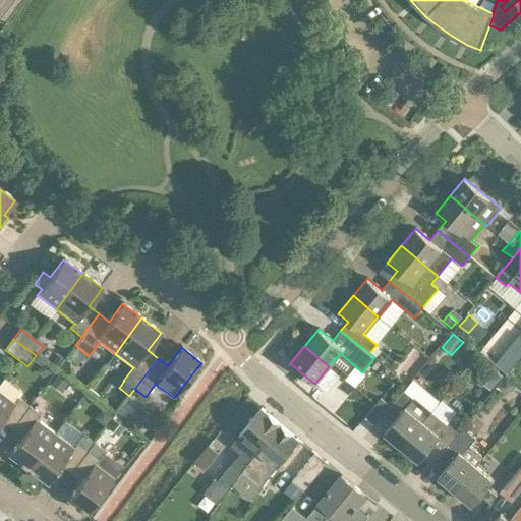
[(64,358),(57,367),(67,374),(70,370),(69,361),(64,358)]
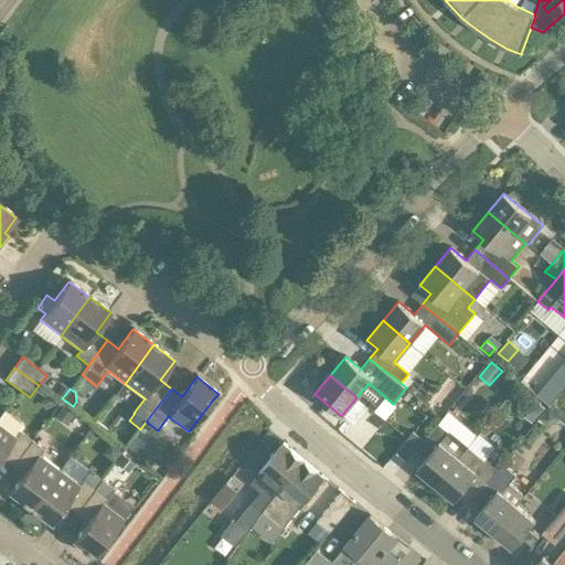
[(56,404),(50,394),(44,397),(40,401),(45,409),(56,404)]
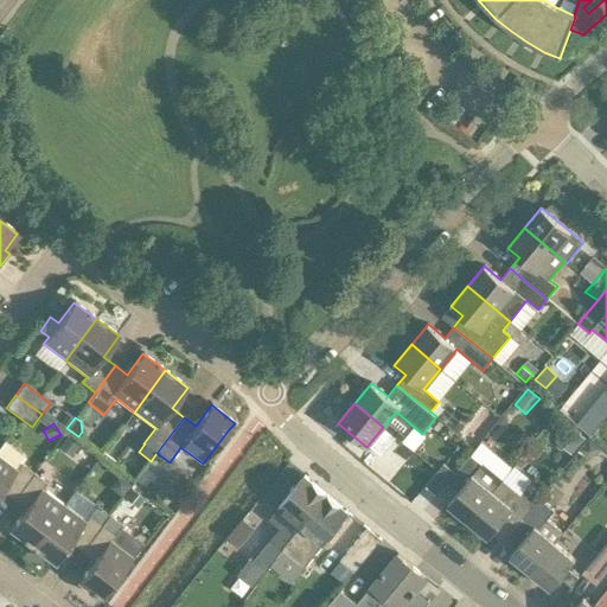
[(586,439),(569,423),(555,440),(572,454),(586,439)]
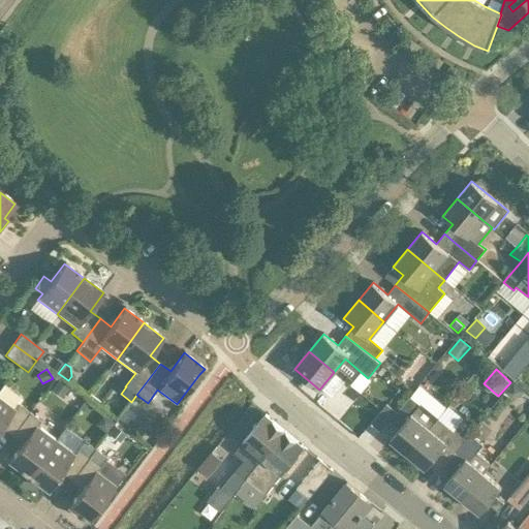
[(69,389),(57,380),(51,389),(63,398),(69,389)]
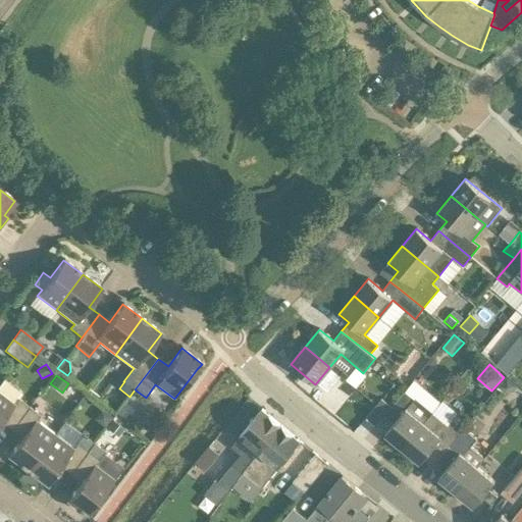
[(506,392),(513,390),(517,384),(508,376),(500,386),(506,392)]
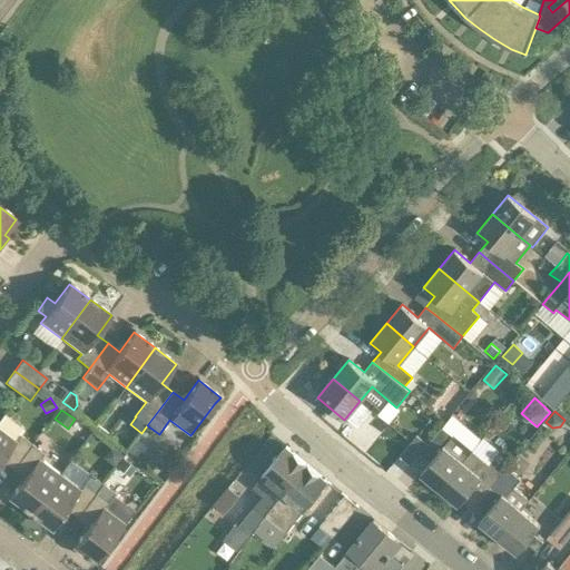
[(439,489),(471,451),(441,426),(426,445),(419,454),(429,462),(420,473),(439,489)]
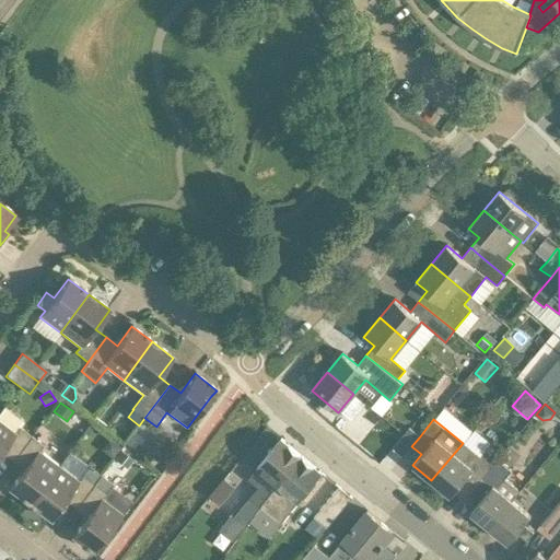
[(12,462),(31,438),(19,429),(15,433),(0,421),(0,455),(2,454),(12,462)]
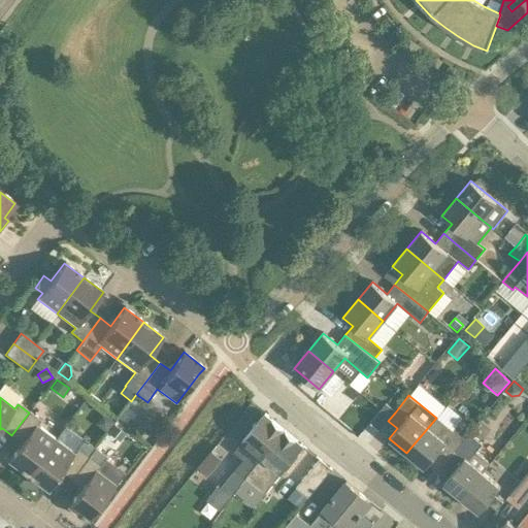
[(388,421),(395,413),(385,404),(370,423),(380,430),(388,421)]
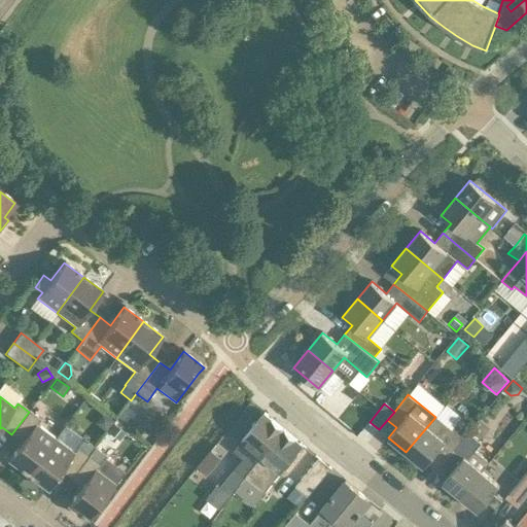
[(28,475),(56,438),(37,425),(40,420),(29,412),(11,434),(22,443),(8,460),(28,475)]
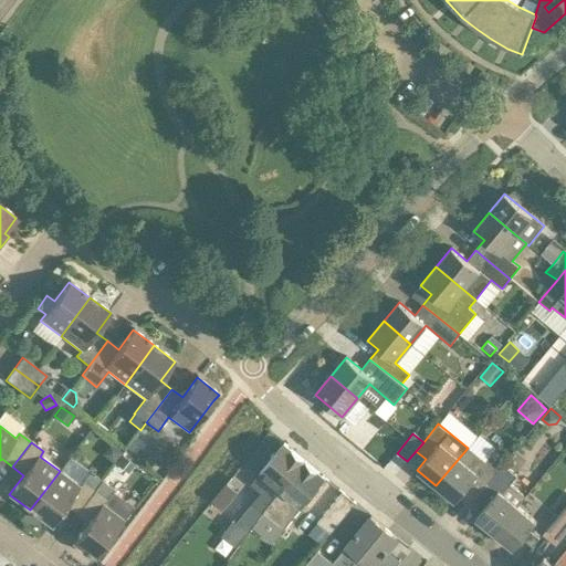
[(123,452),(111,443),(102,454),(114,463),(123,452)]
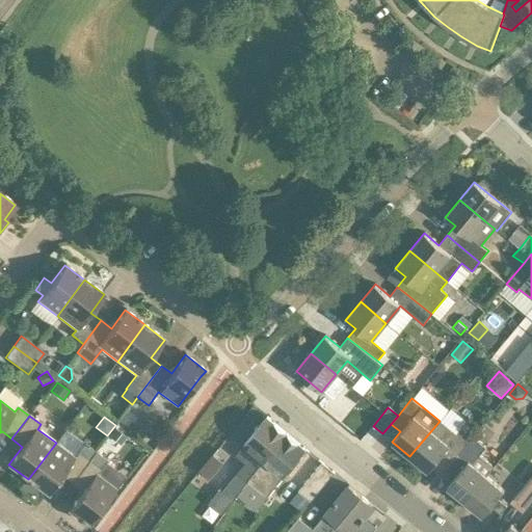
[(245,482),(287,433),(267,417),(235,455),(244,462),(236,473),(221,491),(218,488),(208,501),(223,513),(236,496),(245,482)]
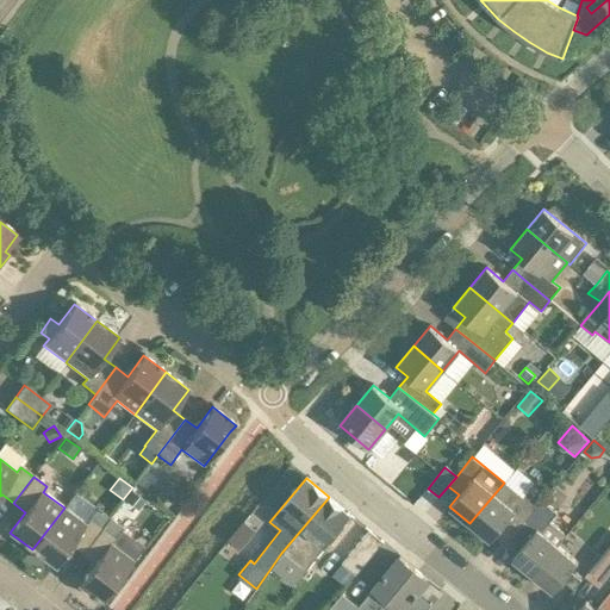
[(511,537),(542,500),(529,490),(523,498),(504,483),(470,523),(491,540),(499,529),(511,537)]
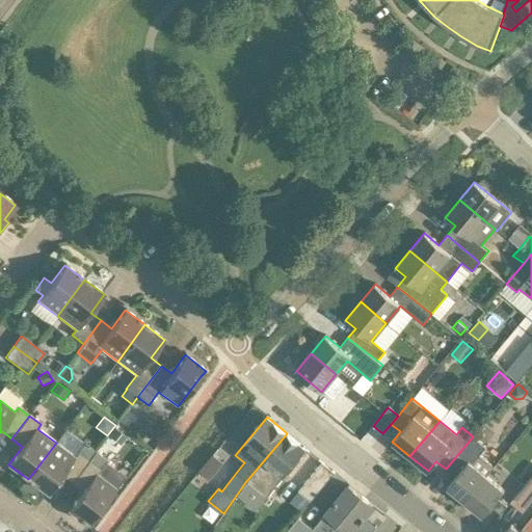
[(126,436),(114,428),(108,435),(121,445),(126,436)]
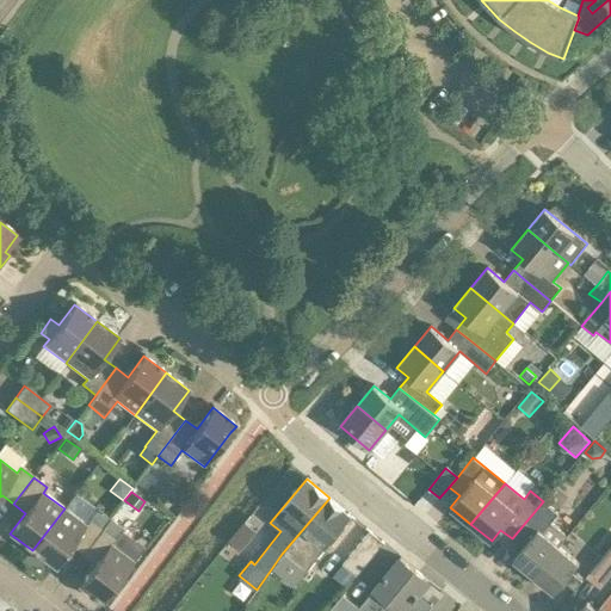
[(282,554),(271,569),(294,587),(352,516),(329,498),(282,554)]
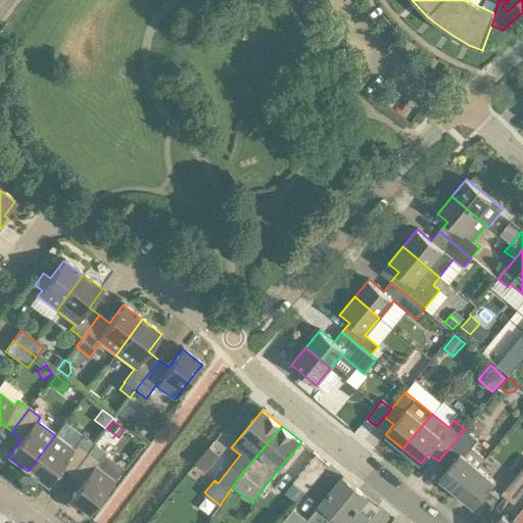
[(457,493),(478,468),(485,459),(471,447),(478,440),(465,429),(438,461),(447,469),(439,478),(457,493)]
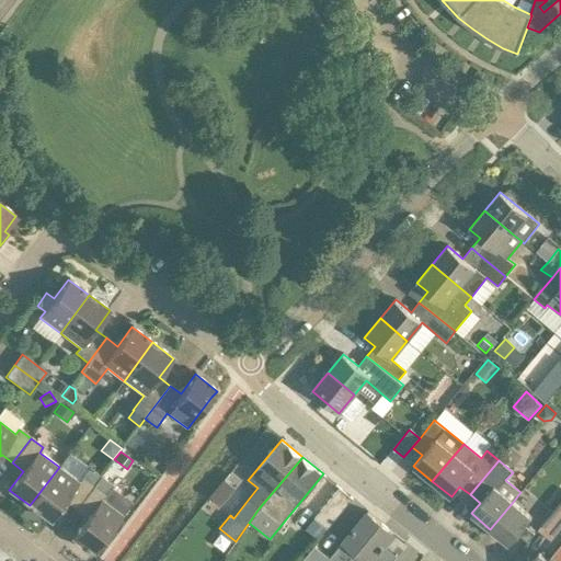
[(76,511),(101,477),(89,467),(78,482),(59,467),(30,505),(50,522),(65,502),(76,511)]
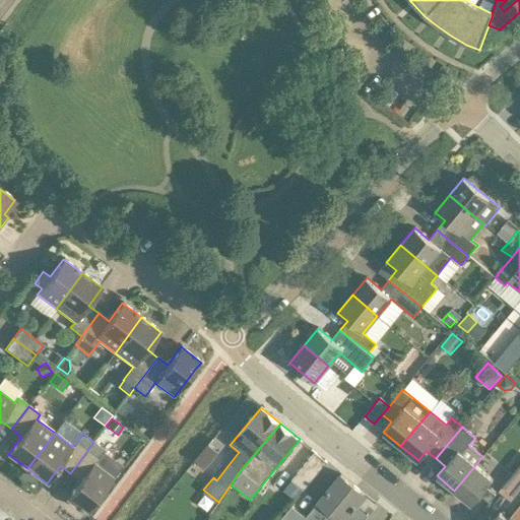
[(93,442),(70,473),(80,480),(67,499),(87,514),(91,508),(91,507),(114,477),(94,463),(105,450),(93,442)]
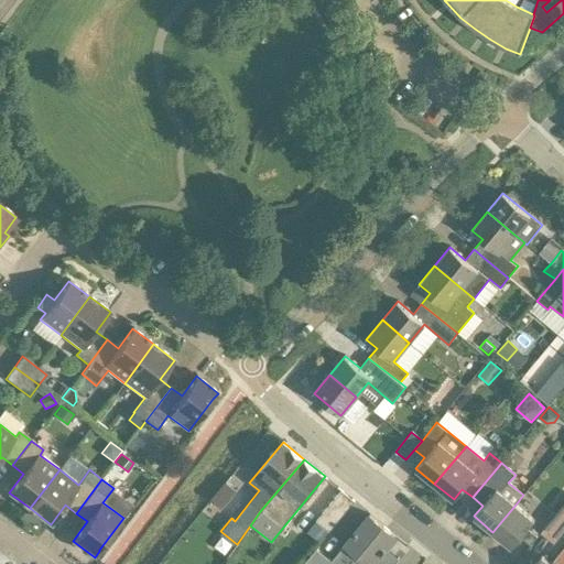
[(220,509),(236,491),(225,483),(209,500),(220,509)]
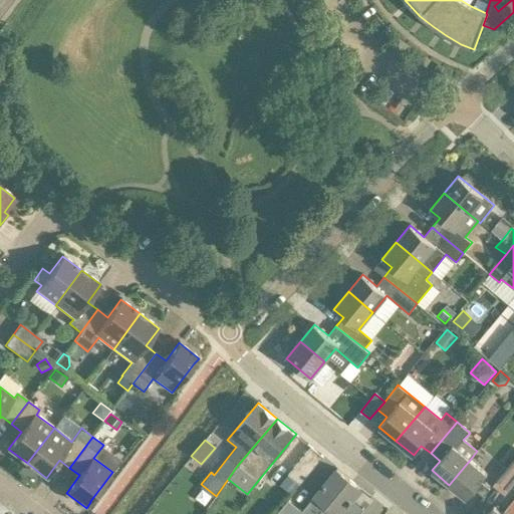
[(299,485),(322,457),(310,448),(287,476),(299,485)]
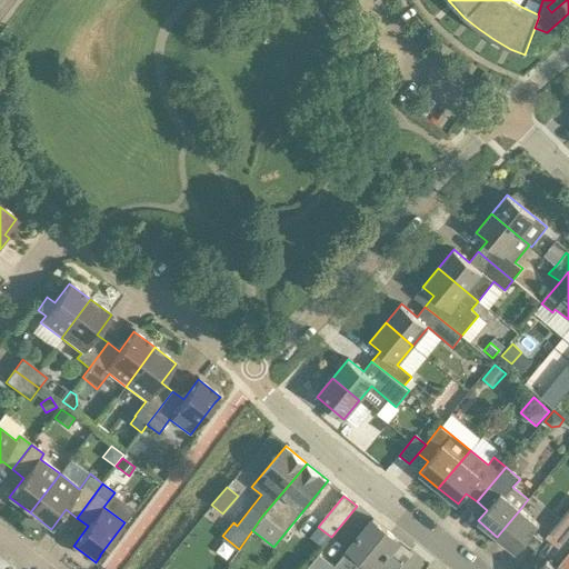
[(520,509),(497,537),(516,551),(525,541),(535,549),(541,541),(531,532),(538,525),(520,509)]
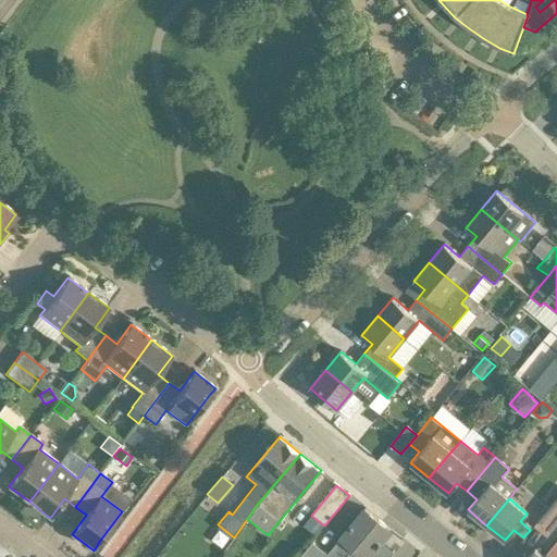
[(547,536),(556,524),(556,512),(549,507),(534,527),(547,536)]
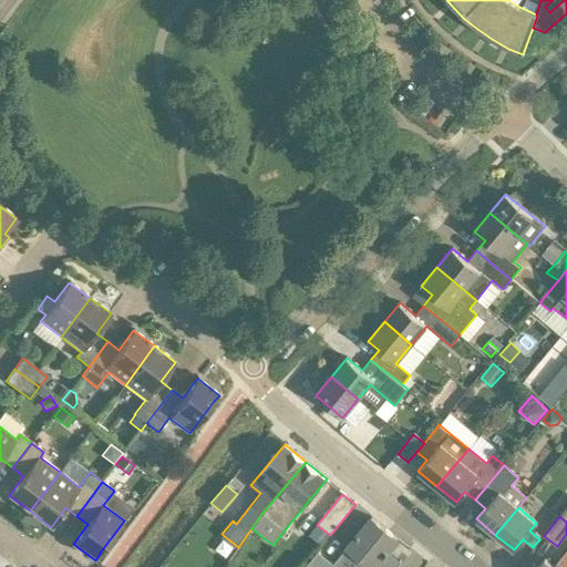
[(387,550),(397,538),(372,517),(333,564),(317,550),(303,566),(395,566),(401,562),(400,560),(397,564),(385,555),(388,552),(387,550)]
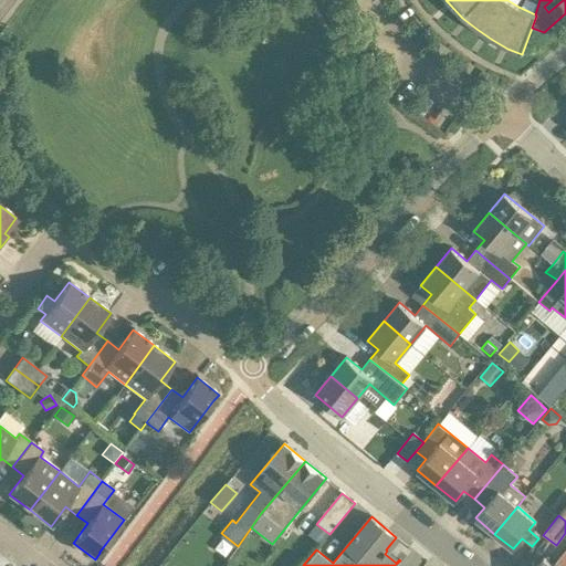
[(565,565),(565,548),(552,565),(543,558),(536,565),(565,565)]
